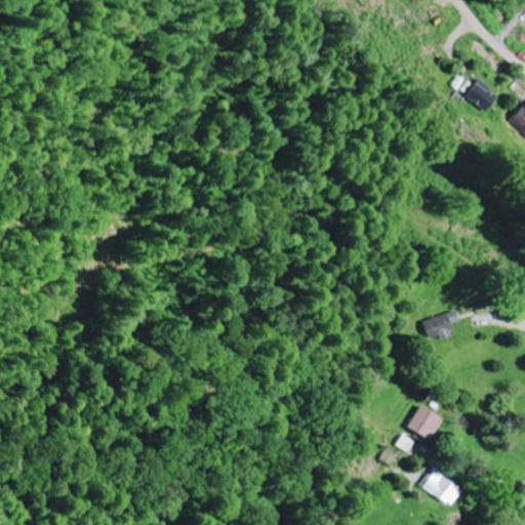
[(488,111),(498,92),(477,80),(467,98),(488,111)]
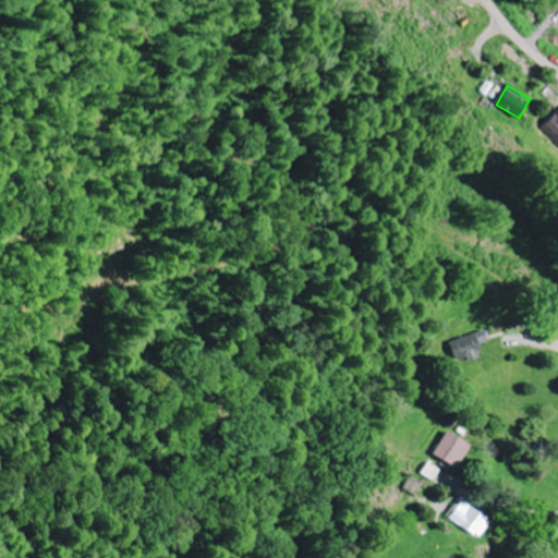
[(557,111),(543,128),(557,143),(557,111)]
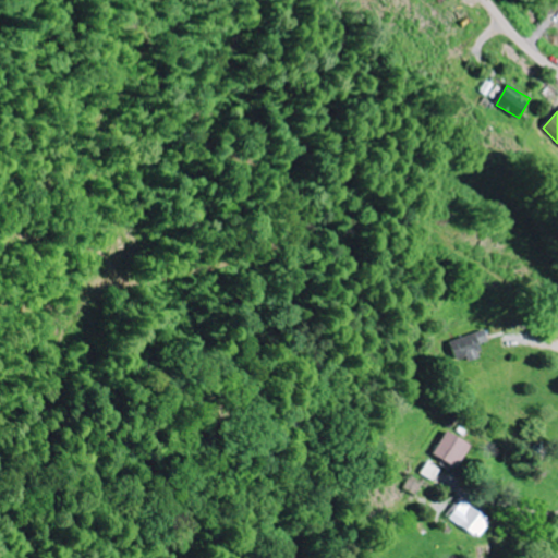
[(490,341),(487,330),(452,340),(458,360),(469,356),(470,361),(483,356),(480,344),(490,341)]
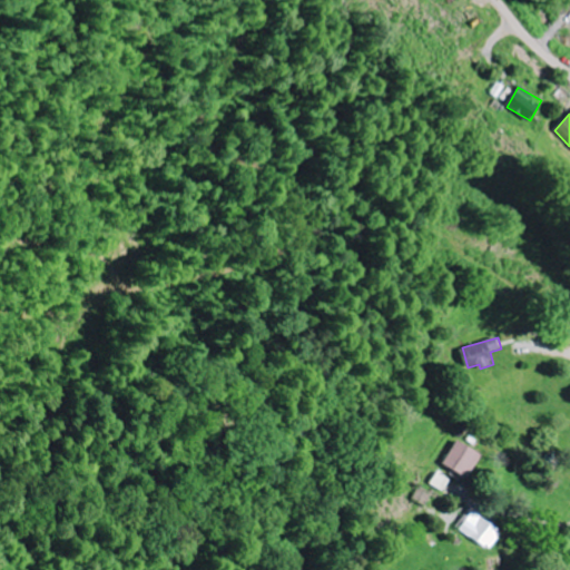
[(441,463),(464,478),(479,455),(454,440),(441,463)]
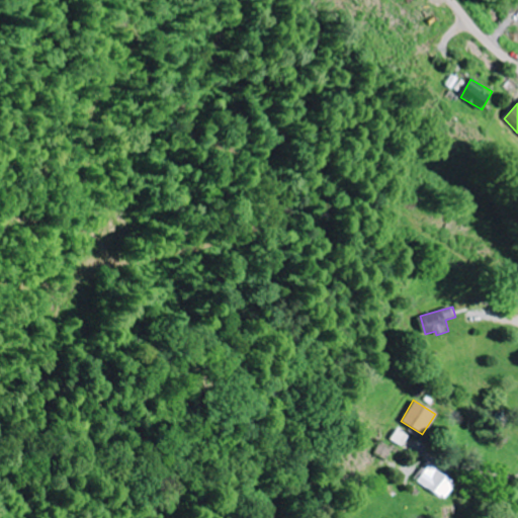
[(402,446),(409,436),(397,429),(391,439),(402,446)]
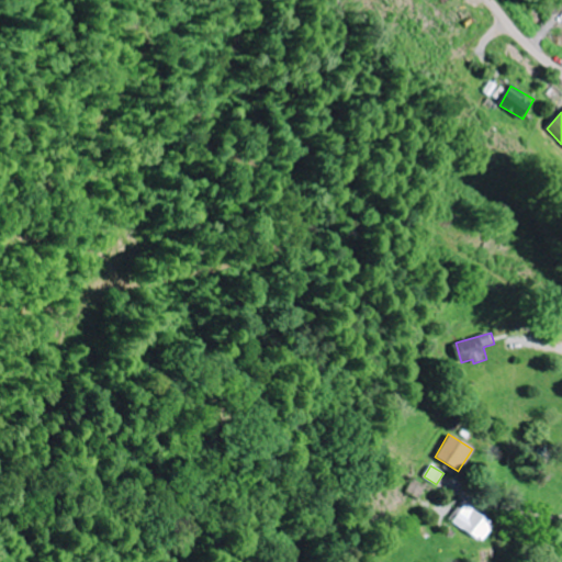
[(451,520),(479,542),(492,525),(464,503),(451,520)]
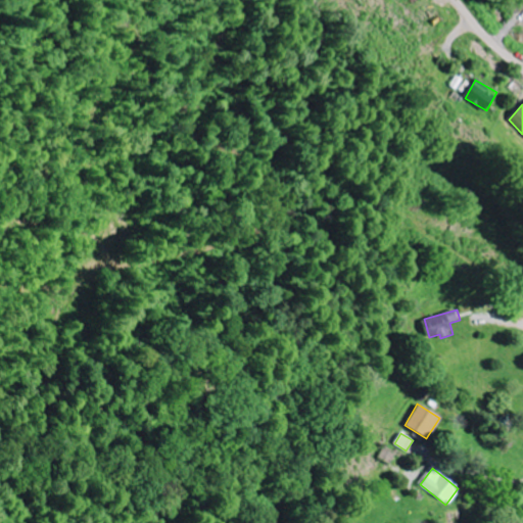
All buildings are outlined.
